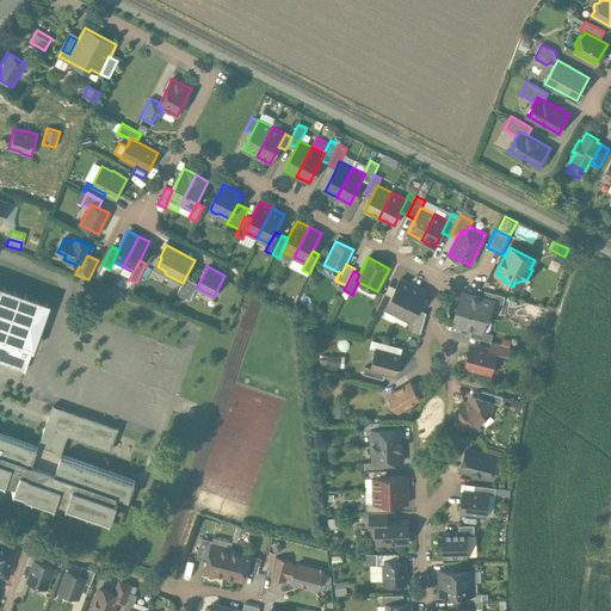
[(185,278),(183,283),(177,294),(184,297),(192,281),(185,278)]
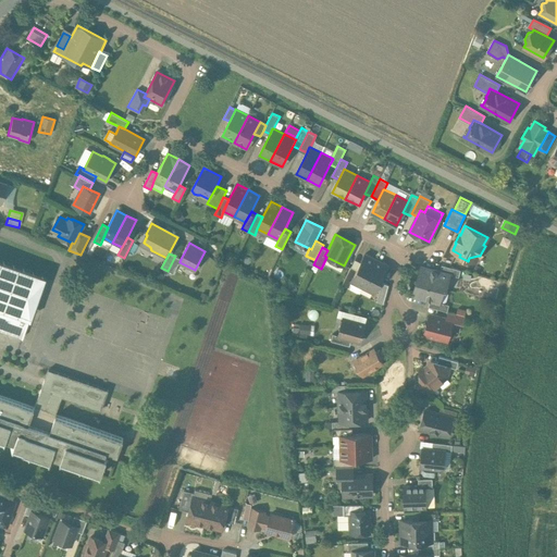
[(357,270),(351,282),(362,287),(376,260),(364,255),(357,270)]
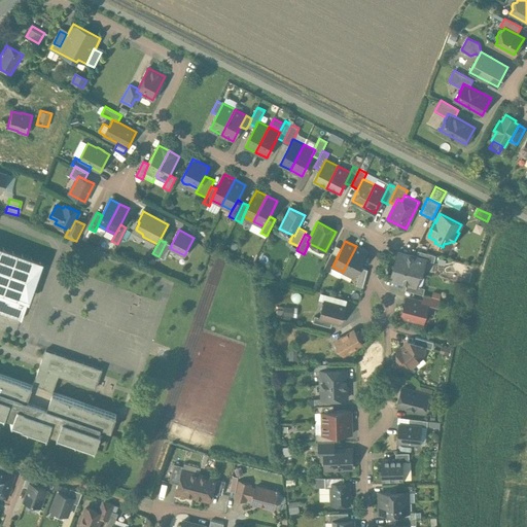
[(166,242),(159,256),(164,259),(170,248),(171,245),(166,242)]
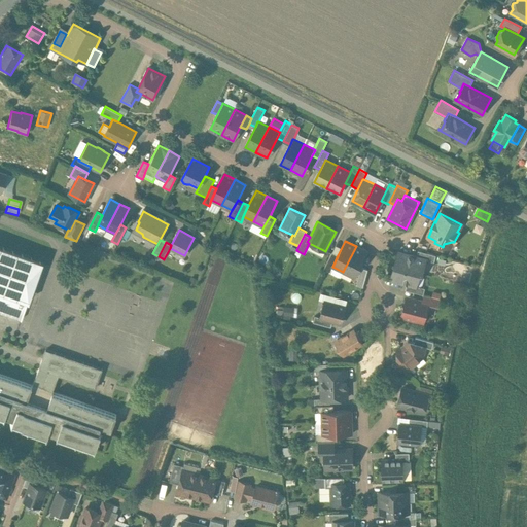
[(41,260),(0,245),(0,313),(6,315),(21,320),(41,260)]
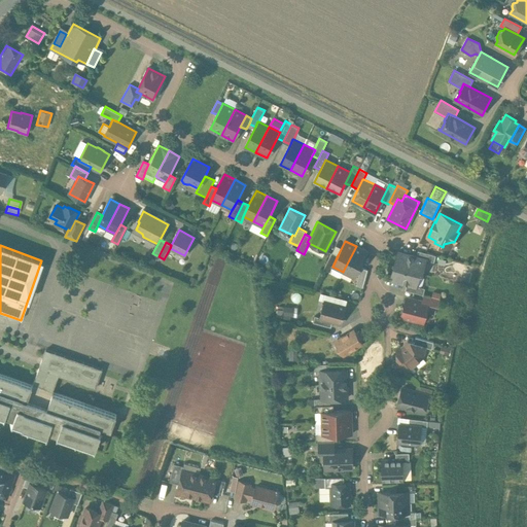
[(356,246),(343,272),(354,277),(367,251),(356,246)]
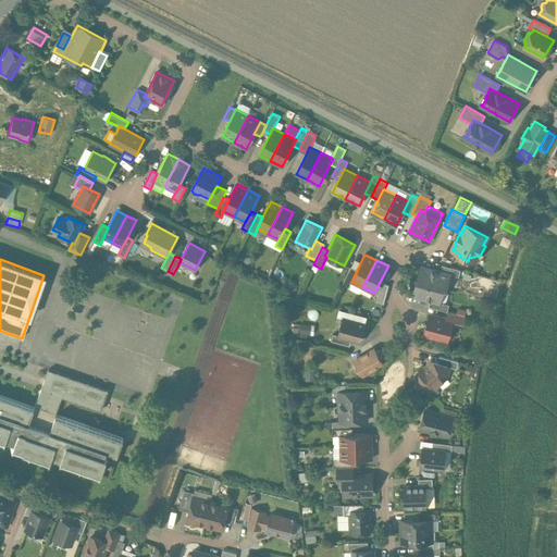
[(460,270),(442,265),(440,271),(449,274),(449,275),(459,277),(460,270)]
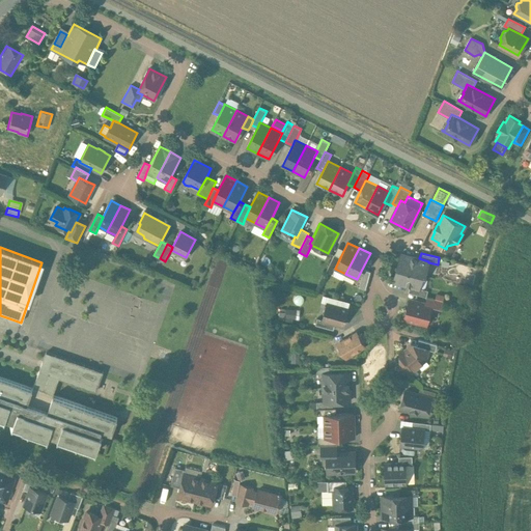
[(335,254),(327,271),(332,274),(335,269),(340,257),(335,254)]
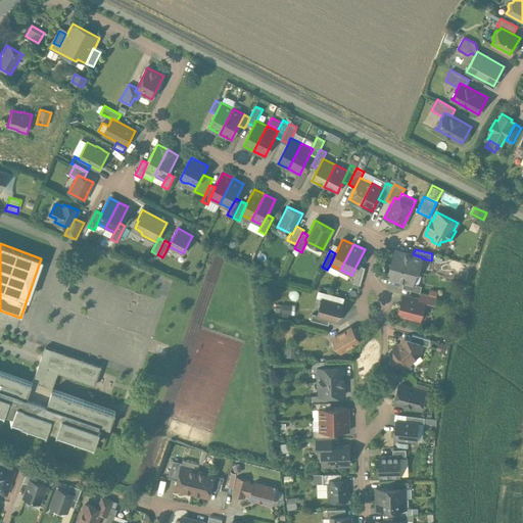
[(413,254),(394,250),(391,264),(416,271),(419,272),(422,258),(422,257),(413,254)]
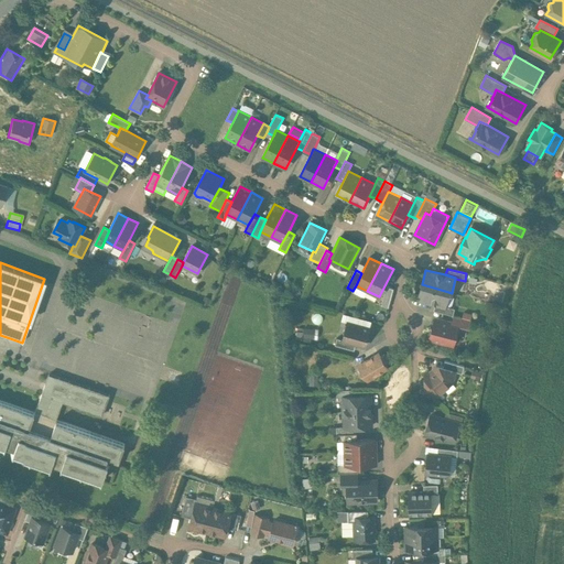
[(448,292),(422,284),(418,300),(435,304),(445,306),(448,292)]
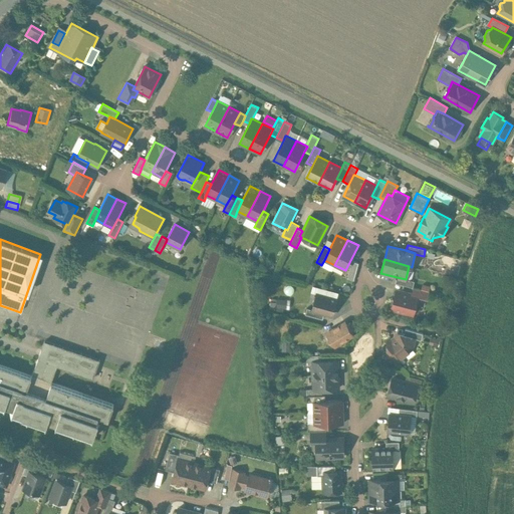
[(352,261),(347,278),(353,280),(358,263),(352,261)]
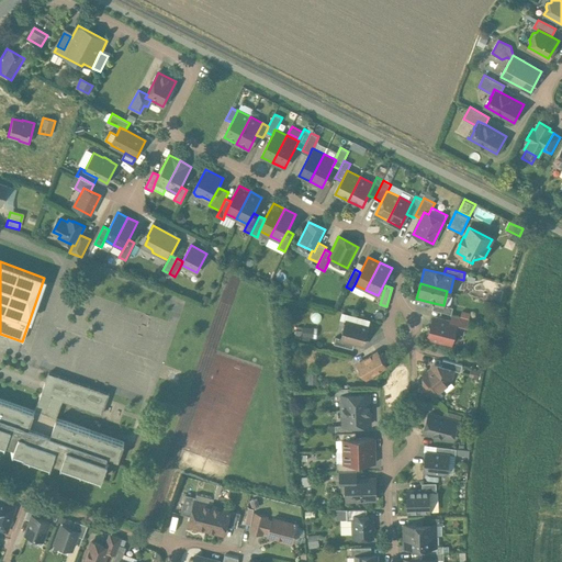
[(453,307),(444,305),(434,303),(433,310),(451,314),(453,307)]
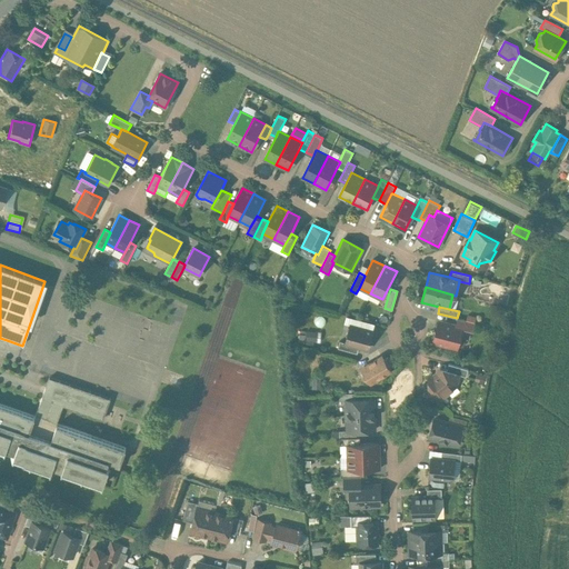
[(375,323),(347,316),(345,322),(355,325),(372,330),(375,323)]
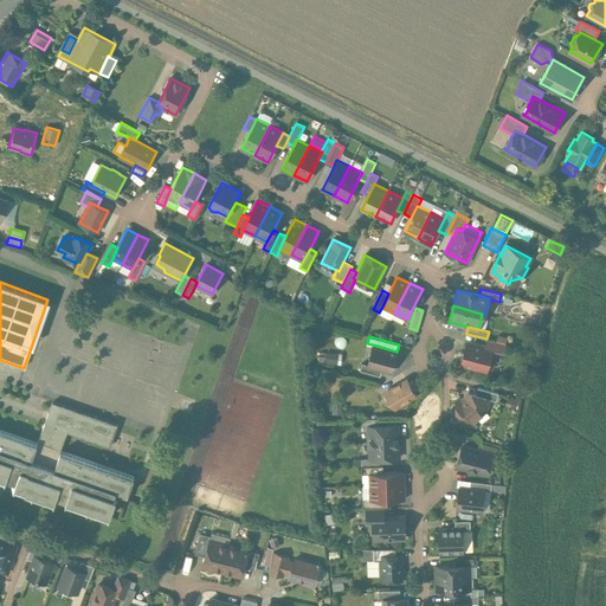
[(505,345),(488,340),(485,347),(496,349),(496,350),(503,353),(505,345)]
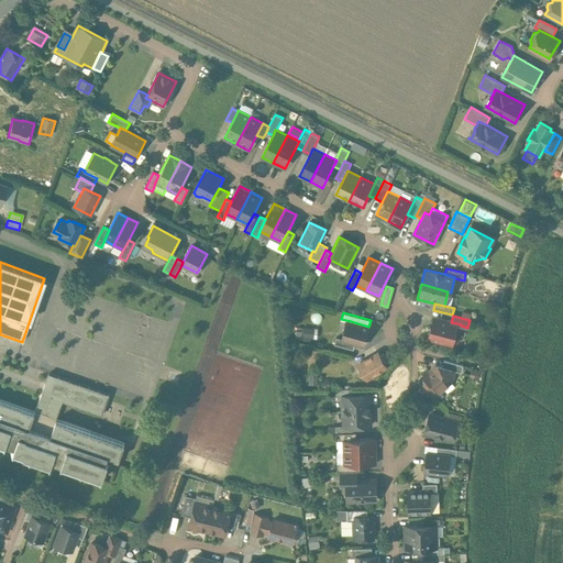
[(451,322),(434,318),(429,338),(452,344),(454,335),(457,337),(461,326),(461,324),(451,322)]
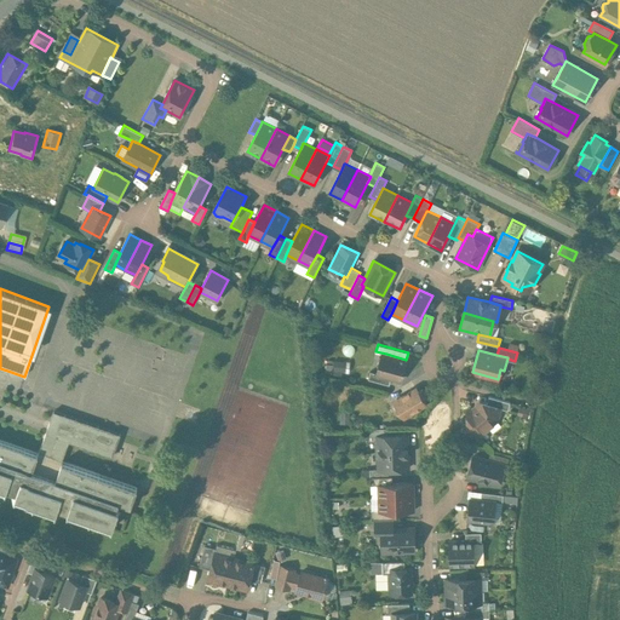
[(406,360),(386,354),(380,374),(380,375),(391,378),(400,380),(406,360)]
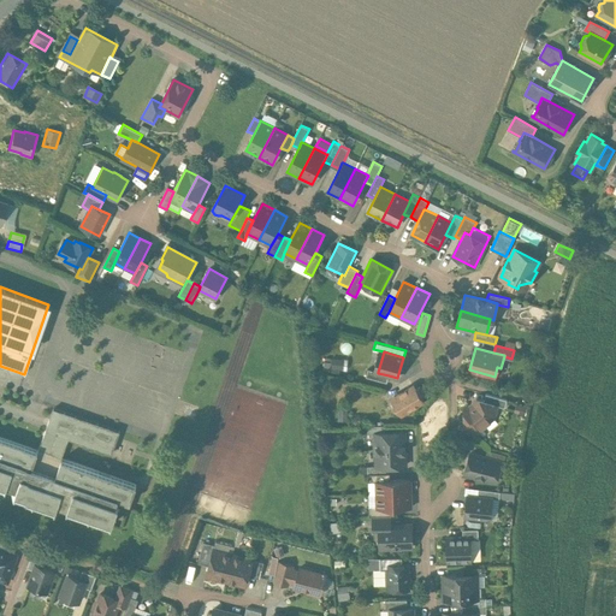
[(325,371),(345,372),(345,357),(332,357),(332,361),(325,361),(325,371)]
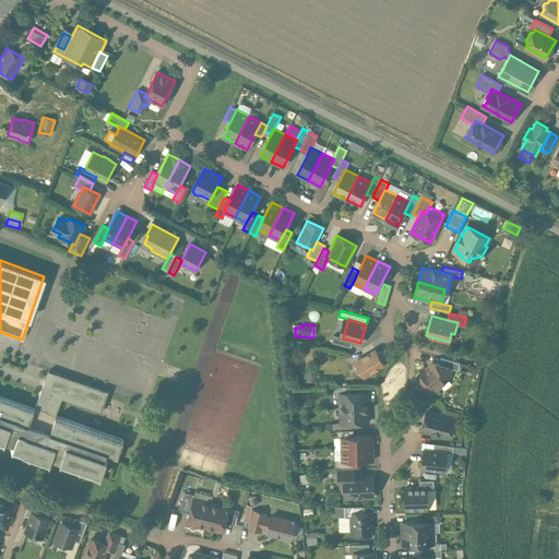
[(353,341),(343,339),(343,337),(334,335),(332,342),(351,347),(353,341)]
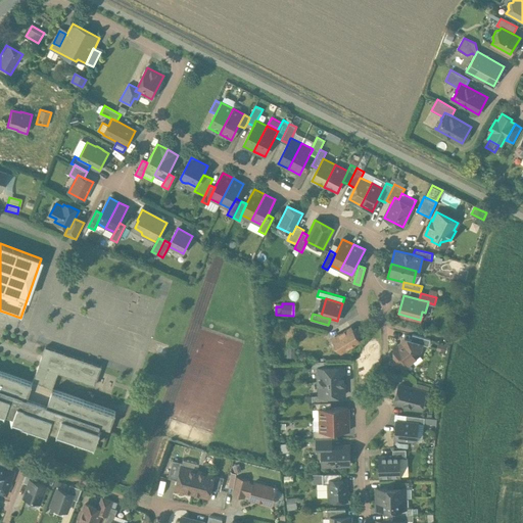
[(350,328),(334,338),(336,341),(333,343),(336,349),(340,347),(342,350),(359,340),(357,337),(361,335),(357,329),(352,331),(350,328)]
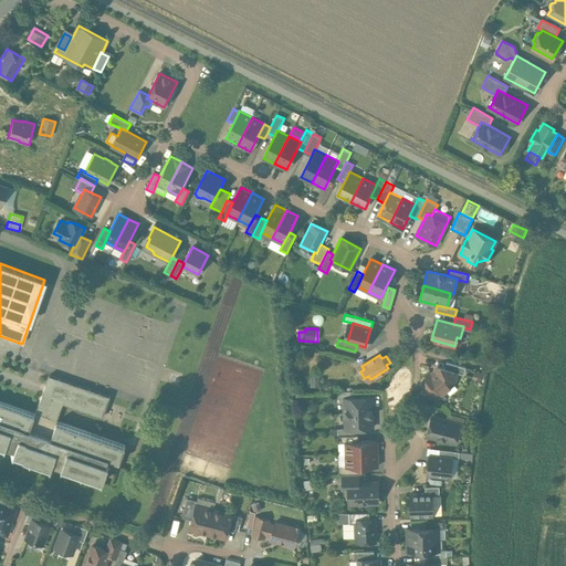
[(465,367),(447,362),(444,368),(457,371),(457,373),(464,375),(465,367)]
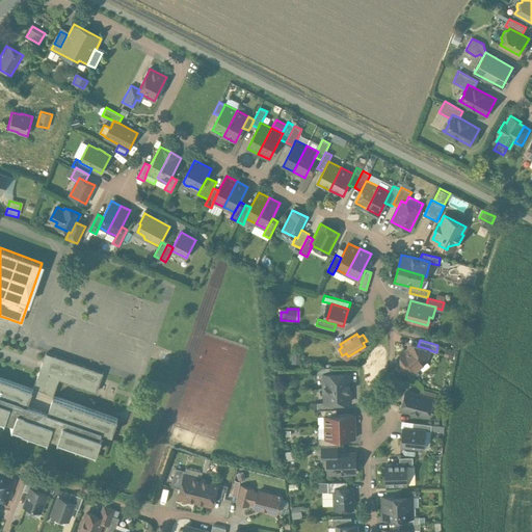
[(408,348),(405,351),(401,351),(401,371),(413,371),(426,361),(429,350),(429,349),(418,346),(409,344),(408,348)]
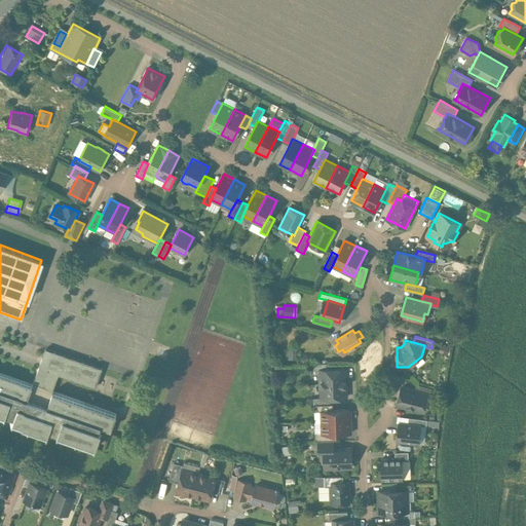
[(33,385),(0,373),(0,415),(10,419),(9,422),(47,436),(48,433),(95,449),(101,431),(99,430),(101,425),(111,429),(116,415),(52,392),(59,374),(96,387),(102,368),(45,348),(37,371),(33,385)]
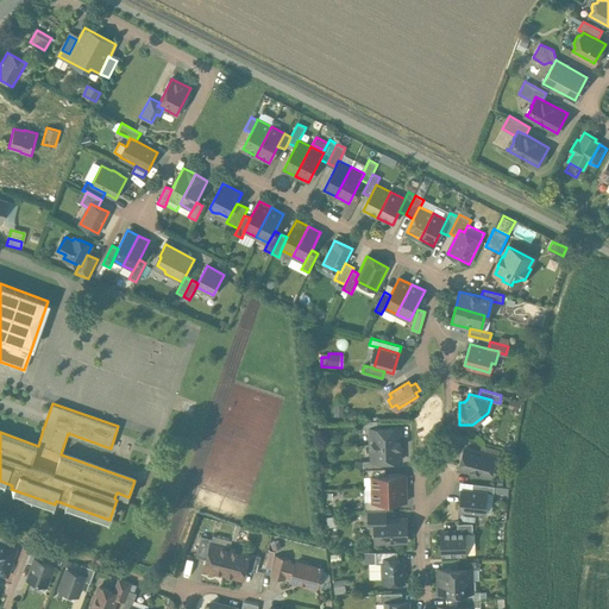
[(382,427),(371,428),(371,433),(369,435),(369,445),(400,444),(400,427),(382,427)]
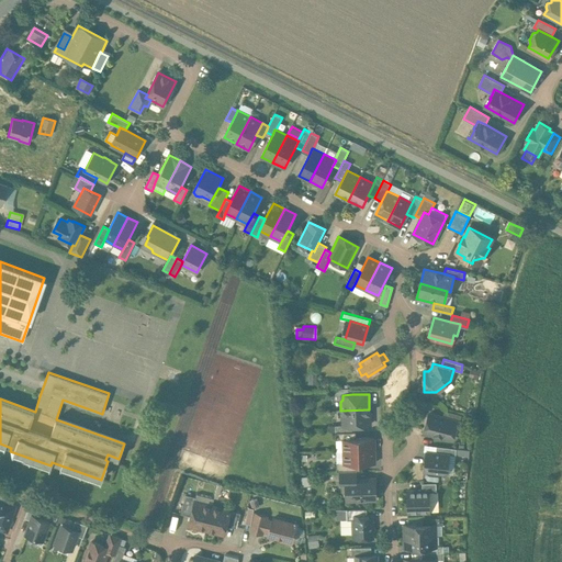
[(369,409),(340,411),(341,419),(344,422),(344,425),(344,426),(351,426),(370,425),(369,409)]
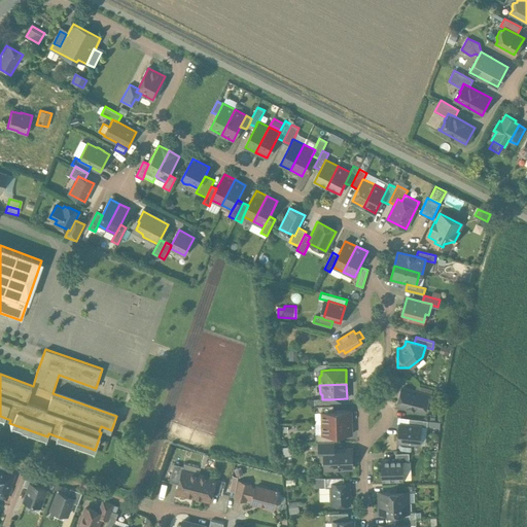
[(432,389),(417,385),(415,391),(430,395),(430,396),(431,396),(432,389)]
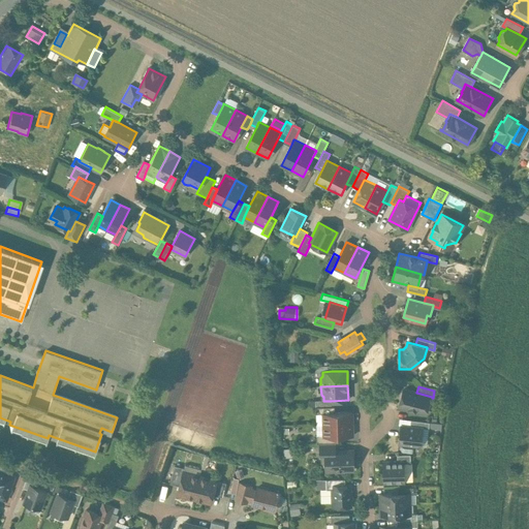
[(416,393),(404,390),(399,406),(427,413),(432,398),(432,397),(416,393)]
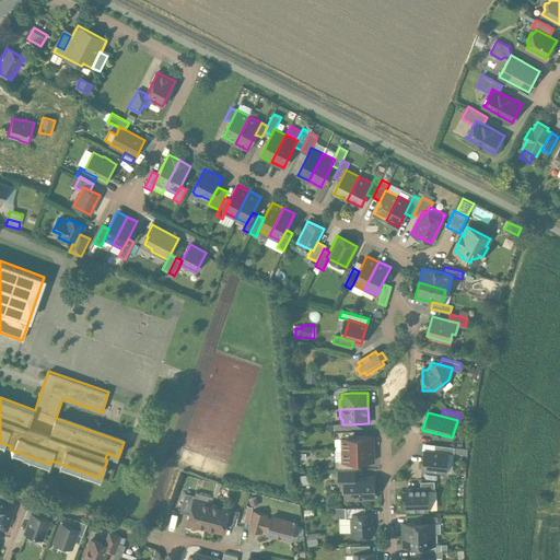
[(354,438),(342,438),(342,439),(342,450),(373,450),(373,436),(354,438)]
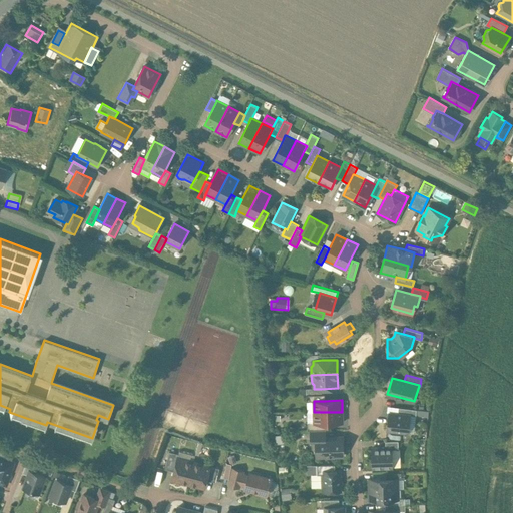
[(399,407),(391,407),(390,413),(389,412),(387,430),(414,433),(416,416),(410,415),(398,413),(399,407)]
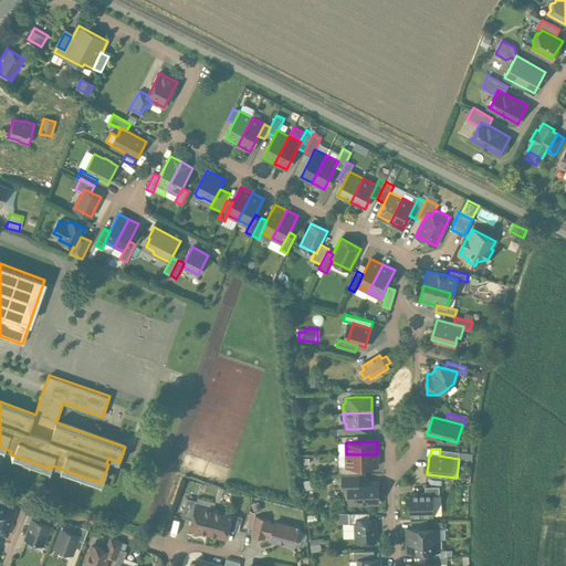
[(460,452),(440,449),(439,456),(452,458),(459,459),(460,452)]
